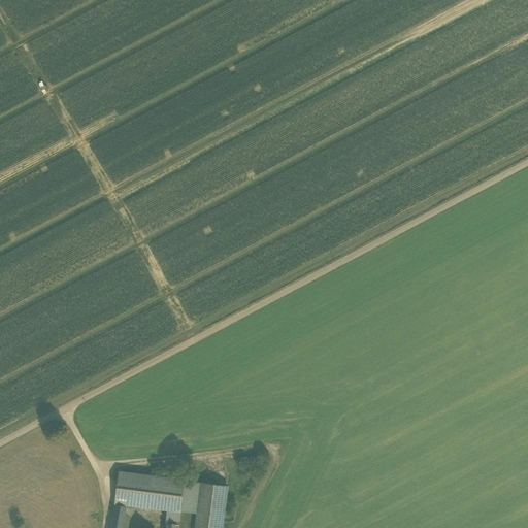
[(120,472),(116,504),(126,507),(127,504),(168,509),(179,512),(184,481),(120,472)]
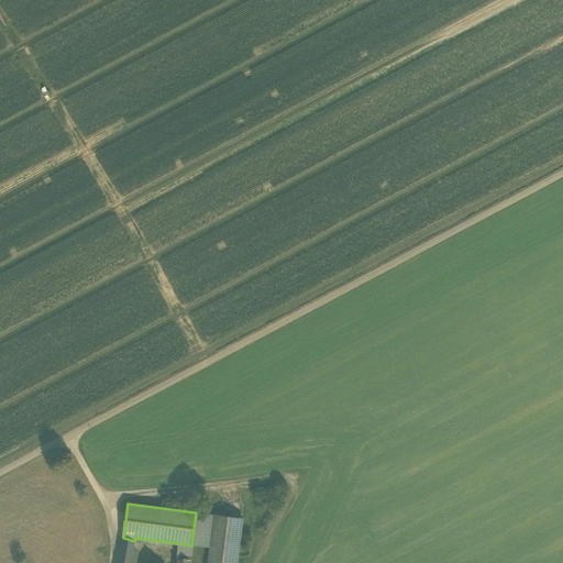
[(194,545),(210,548),(216,515),(196,512),(191,545),(194,545)]
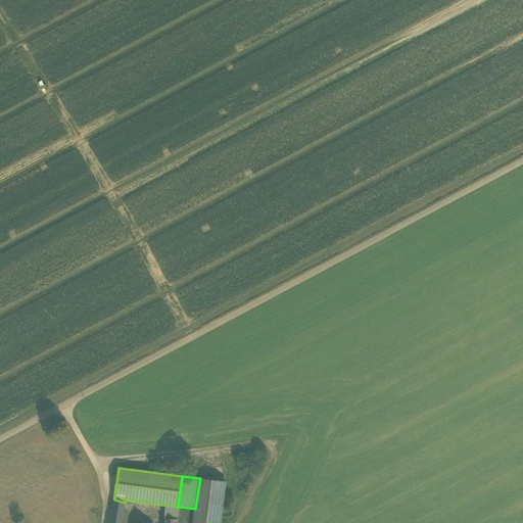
[(220,522),(226,482),(200,478),(195,509),(193,522),(220,522)]
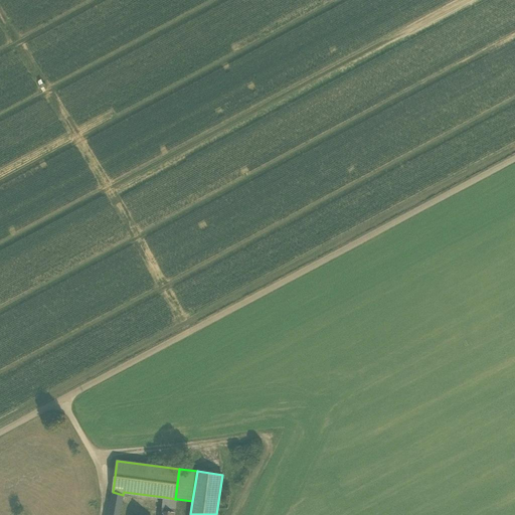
[(113,492),(111,500),(122,502),(123,495),(113,492)]
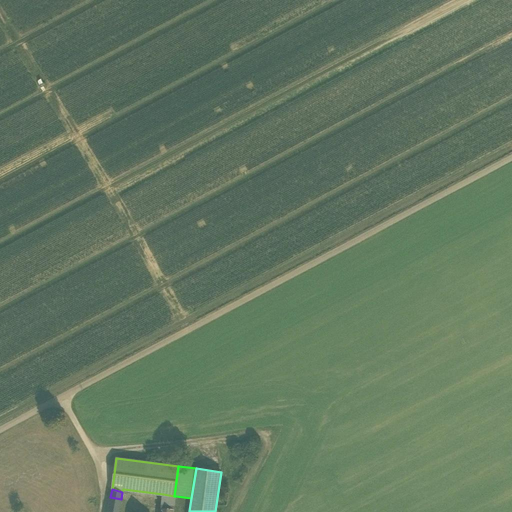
[(161,508),(174,509),(176,496),(174,496),(163,494),(161,508)]
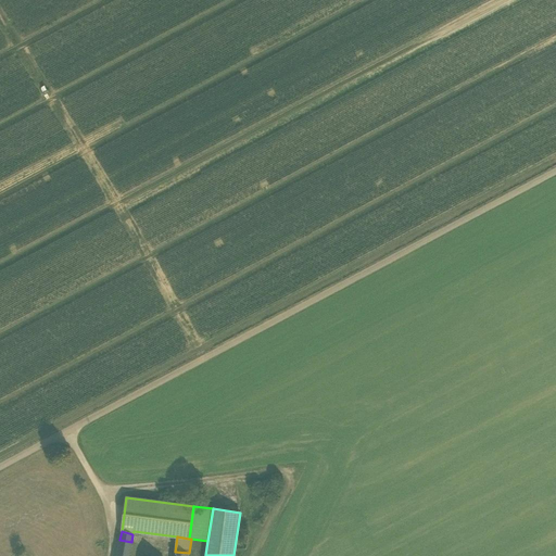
[(128,555),(131,542),(119,540),(116,555),(128,555)]
